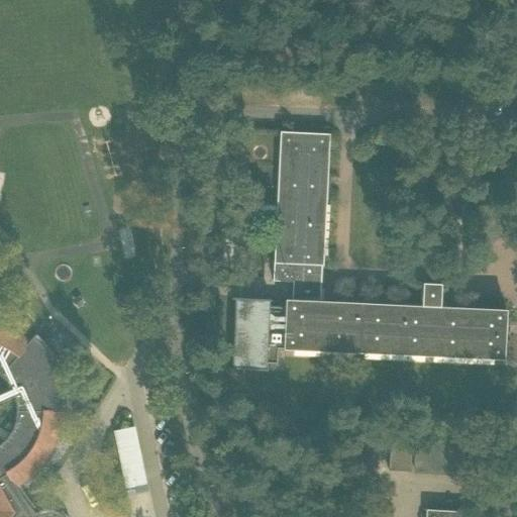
[(439,308),(440,296),(440,285),(421,284),(420,307),(319,303),(321,267),(322,267),(329,135),(280,132),(273,282),(292,283),(291,301),(285,301),(284,307),(269,306),(270,300),(231,299),(231,301),(234,301),(231,368),(228,368),(228,370),(266,372),(266,370),(265,370),(265,365),(277,366),(278,350),(503,360),(506,311),(439,308)]
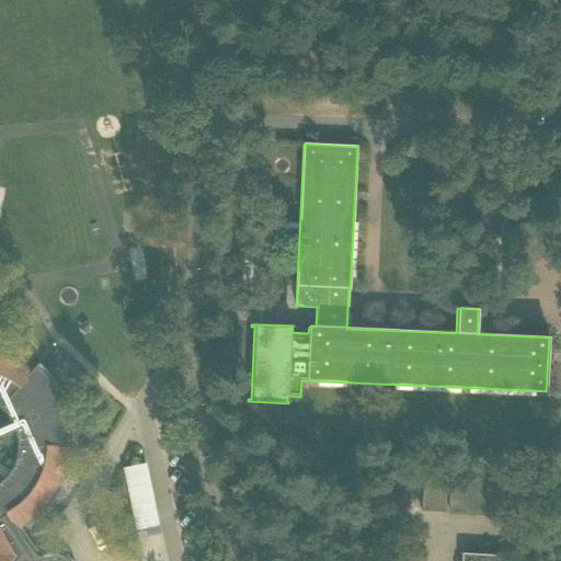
[(0,560),(63,560),(64,557),(61,556),(60,556),(59,554),(58,554),(57,554),(55,553),(54,553),(53,553),(50,553),(49,553),(48,553),(46,554),(45,554),(44,554),(43,556),(42,556),(39,557),(38,558),(37,558),(34,554),(24,540),(23,538),(19,533),(16,529),(20,527),(22,526),(24,525),(26,523),(29,521),(31,519),(33,517),(35,515),(37,513),(39,511),(42,508),(43,506),(45,504),(47,502),(48,500),(50,497),(52,495),(53,492),(55,490),(56,488),(57,484),(58,482),(59,479),(60,477),(60,473),(61,471),(63,468),(63,466),(64,462),(64,459),(65,457),(65,454),(65,450),(65,448),(77,448),(77,447),(72,446),(72,444),(72,441),(71,437),(71,434),(71,432),(70,428),(70,425),(69,422),(68,420),(68,416),(67,413),(66,411),(65,408),(64,404),(63,402),(60,399),(59,397),(58,393),(56,391),(55,389),(53,386),(50,384),(49,381),(47,379),(45,377),(43,375),(41,373),(38,370),(36,368),(39,365),(38,364),(31,373),(29,370),(26,369),(23,367),(21,366),(19,364),(16,363),(13,362),(11,359),(9,358),(6,357),(3,356),(0,355),(0,560)]
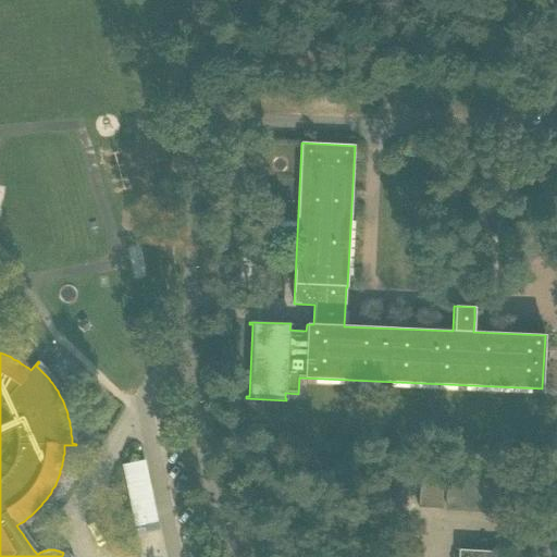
[(144,461),(121,466),(134,524),(153,520),(157,520),(144,461)]
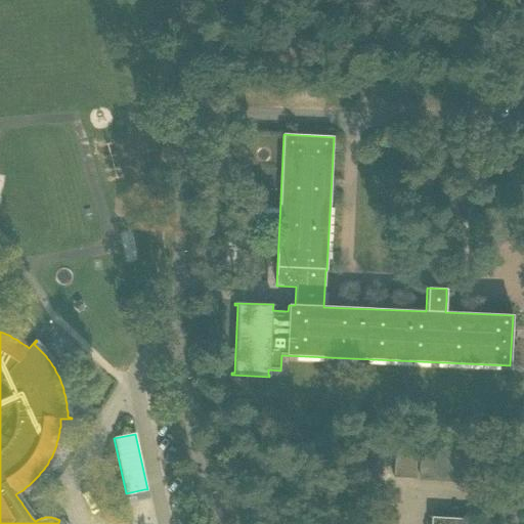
[(395,455),(393,477),(416,478),(418,447),(396,446),(395,455)]
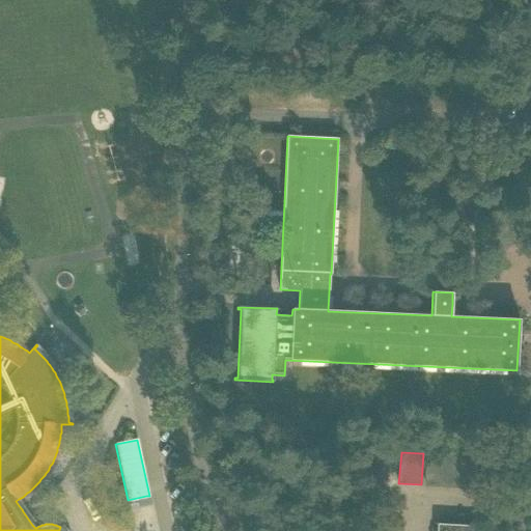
[(427,452),(425,485),(473,487),(475,455),(427,452)]
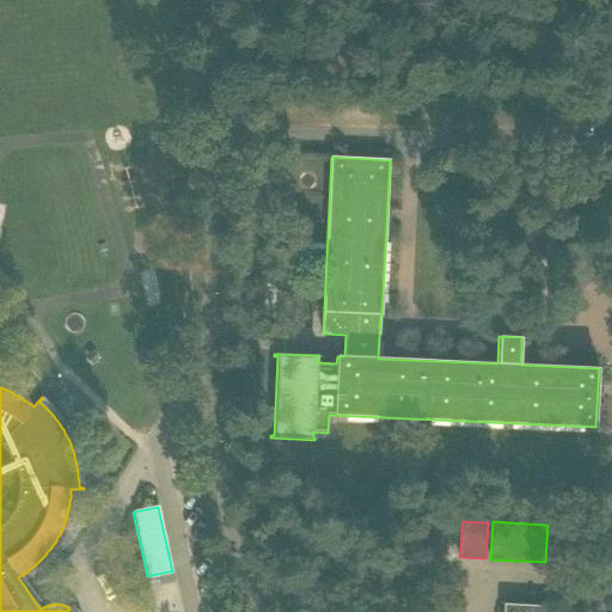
[(432,530),(430,540),(433,540),(441,540),(441,531),(441,530),(432,530)]
